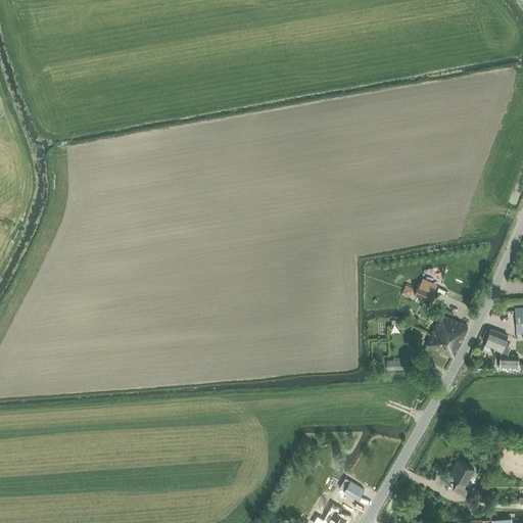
[(400,292),(410,296),(414,286),(405,282),(400,292)]
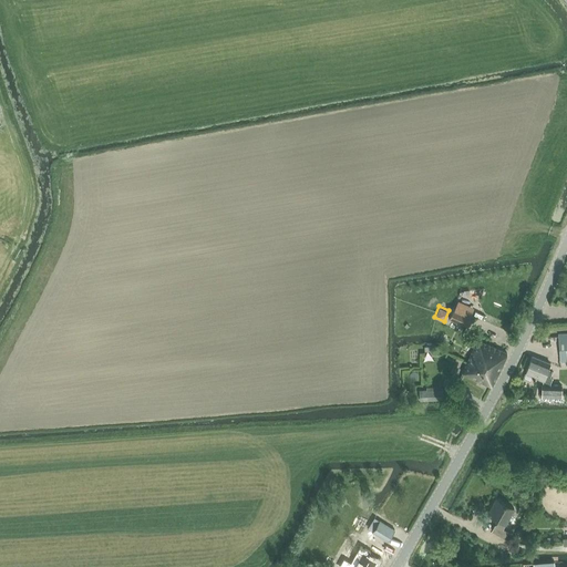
[(449,318),(467,327),(473,316),(454,307),(449,318)]
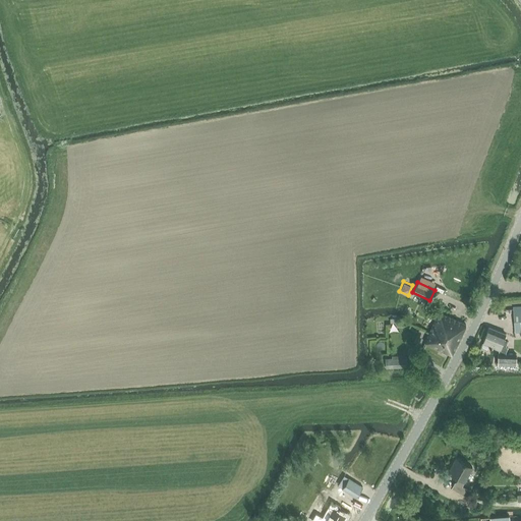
[(464,325),(438,312),(428,333),(423,343),(451,355),(462,336),(462,335),(460,333),(464,325)]
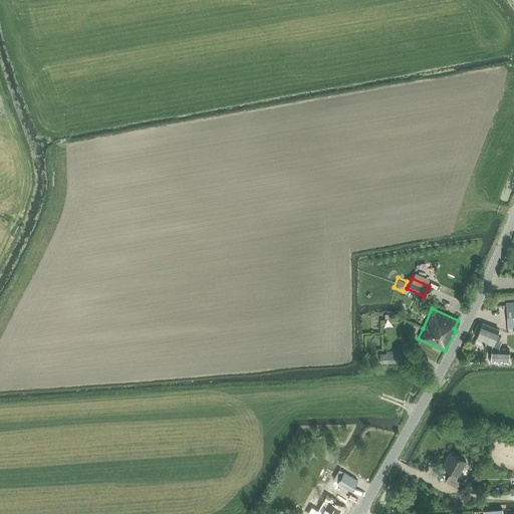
[(499,328),(482,322),(476,338),(493,345),(493,344),(499,346),(501,341),(499,340),(495,339),(496,336),(496,335),(499,328)]
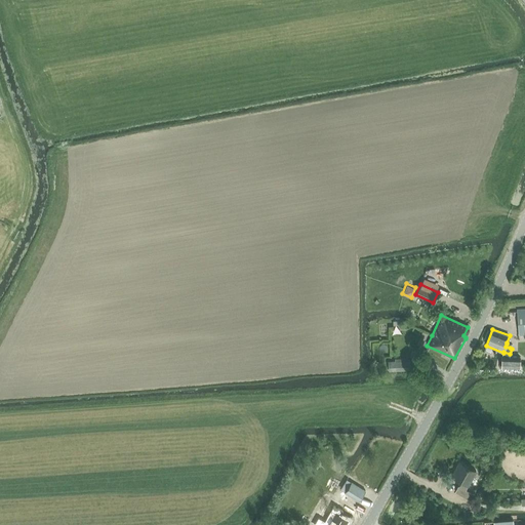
[(519,357),(502,357),(501,368),(519,369),(519,357)]
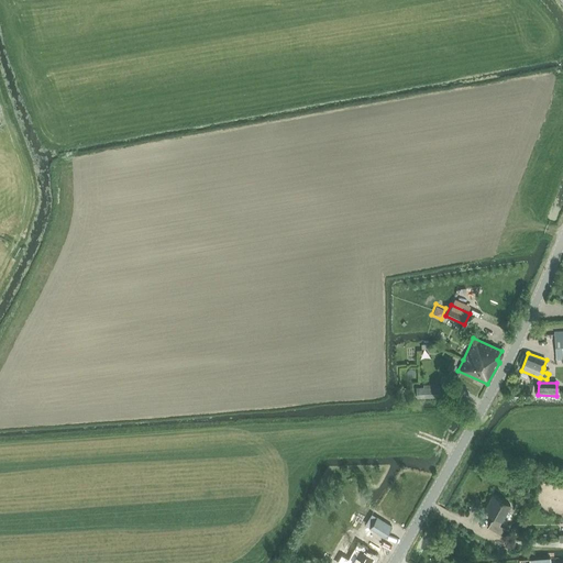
[(417,397),(440,397),(440,384),(417,384),(417,397)]
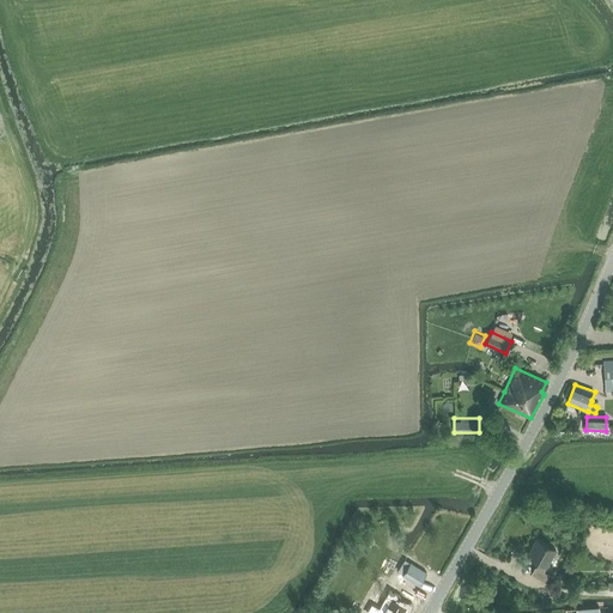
[(547,566),(557,550),(536,539),(528,556),(539,562),(536,566),(535,566),(532,574),(545,581),(545,582),(551,586),(554,578),(548,575),(550,574),(544,571),(547,566)]
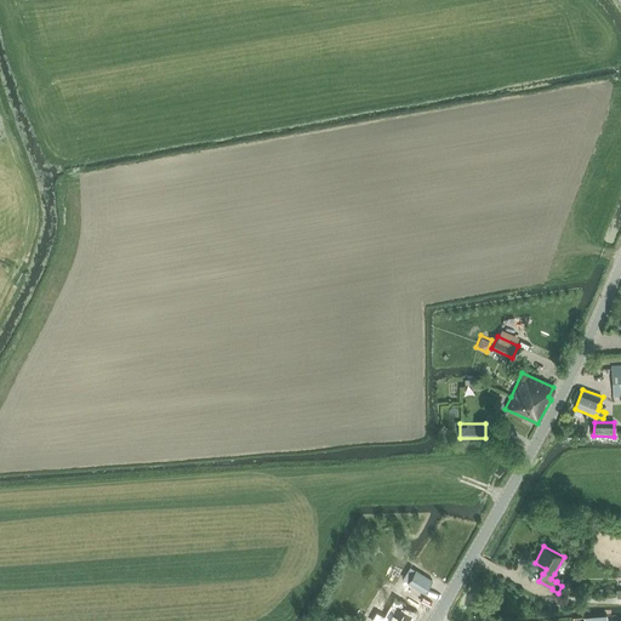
[(416,569),(408,581),(426,592),(433,580),(416,569)]
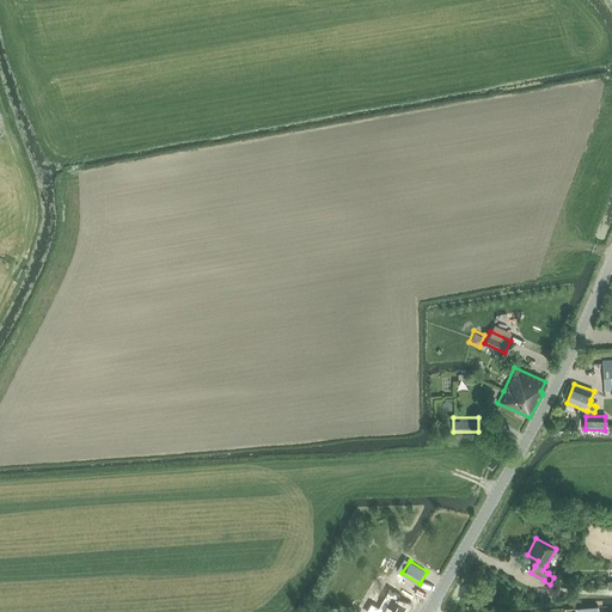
[(380,611),(403,611),(407,606),(390,597),(380,611)]
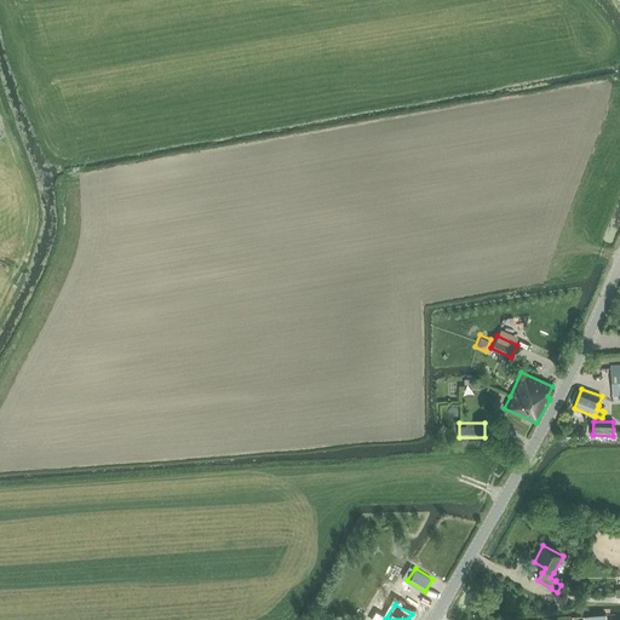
All buildings are outlined.
